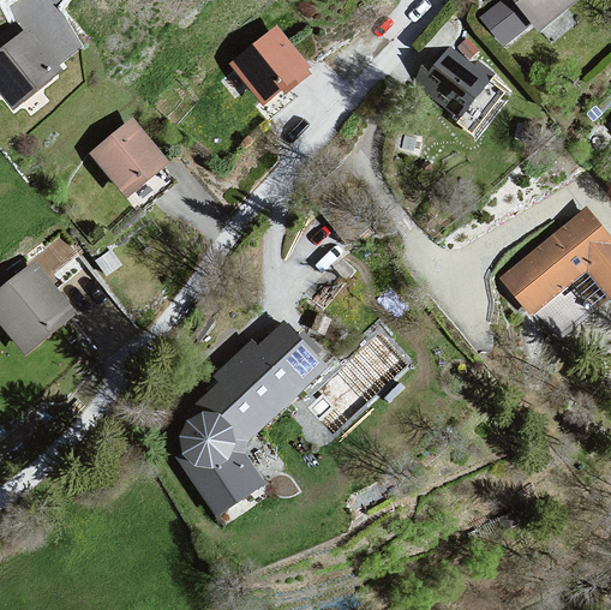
[(511,0),(539,31),(576,0),(511,0)]
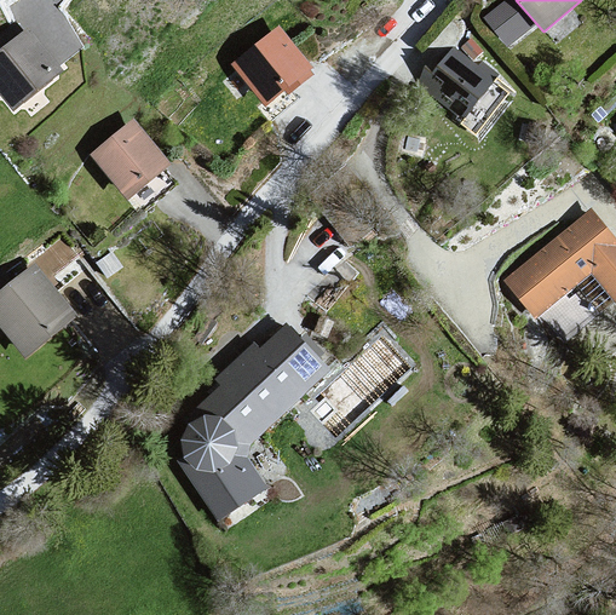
[(277,24),(230,63),(266,108),(311,78),(312,67),(277,24)]
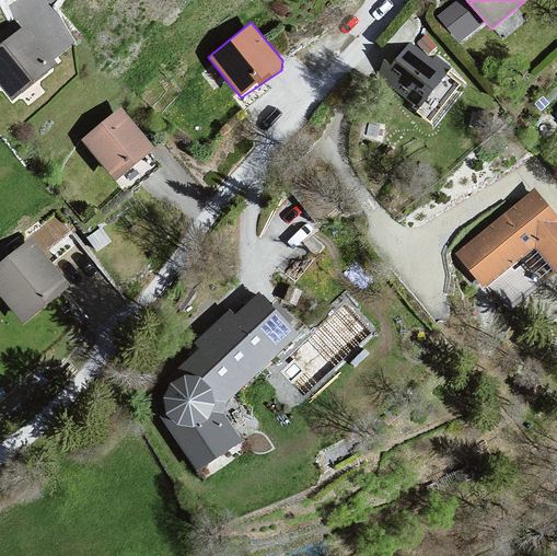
[(22,27),(0,44),(0,80),(15,97),(55,66),(22,27)]
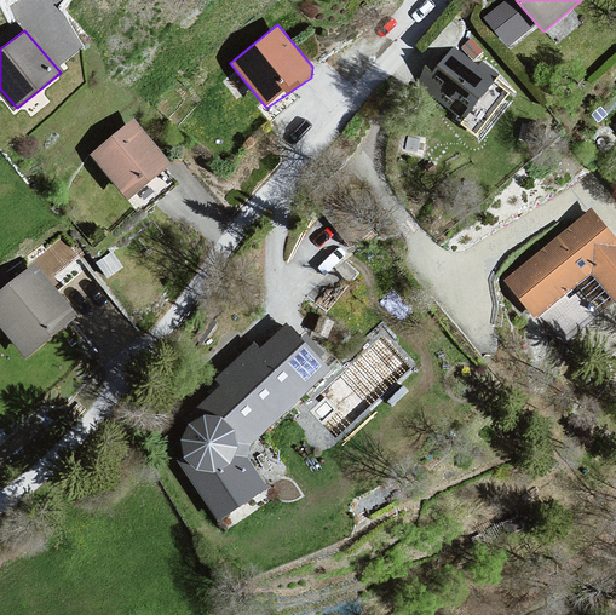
[(448,49),(415,87),(464,118),(491,82),(448,49)]
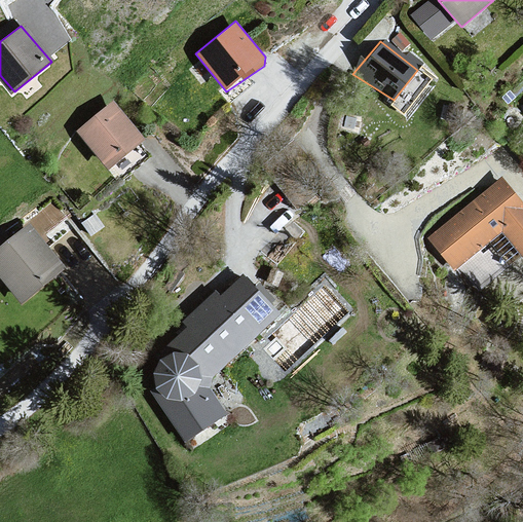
[(111,101),(74,131),(110,168),(143,139),(111,101)]
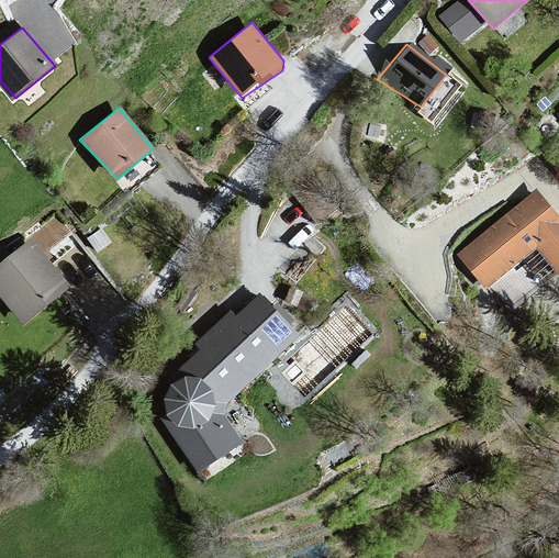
[(524,197),(459,250),(483,280),(534,238),(558,267),(558,216),(535,188),(524,197)]
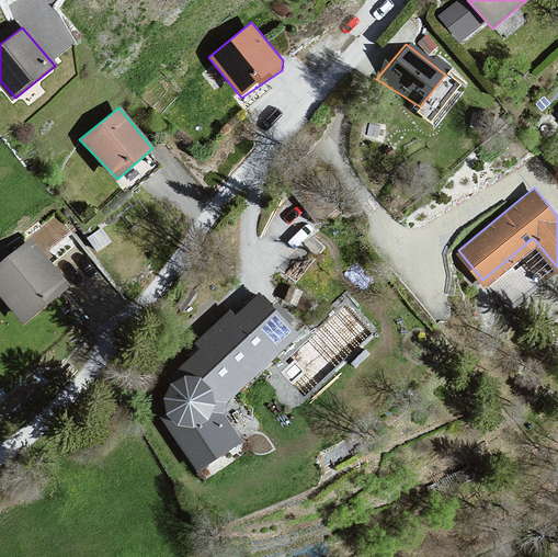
[(30,240),(0,264),(0,298),(20,321),(67,280),(30,240)]
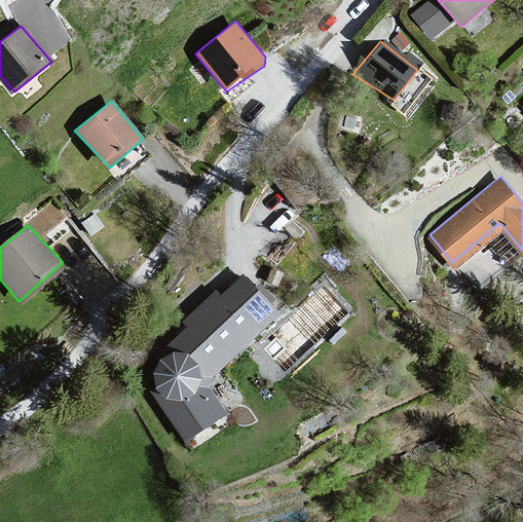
[(163,342),(174,351),(181,351),(189,353),(194,359),(199,365),(200,372),(200,379),(197,386),(192,393),(186,396),(179,398),(171,397),(164,393),(159,387),(157,385),(149,390),(184,440),(221,416),(212,373),(275,308),(241,275),(163,342)]
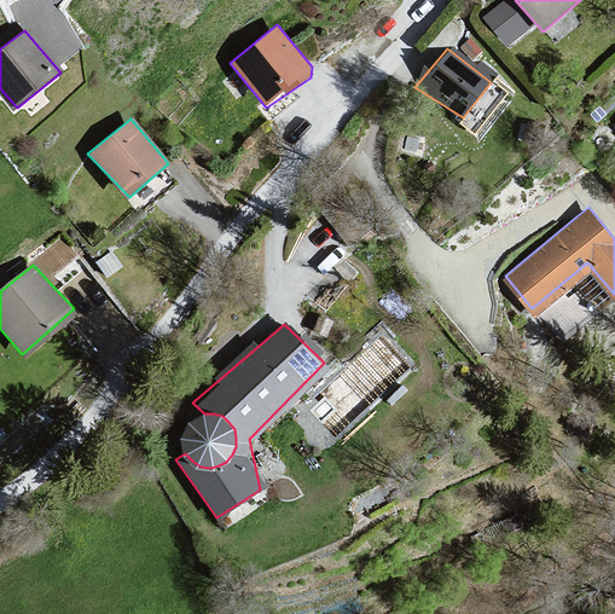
[(236,446),(236,438),(235,429),(228,422),(222,416),(213,413),(204,413),(196,417),(189,422),(184,430),(181,439),(183,447),(185,453),(187,456),(193,462),(201,467),(210,468),(219,465),(226,462),(232,455),(236,446)]
